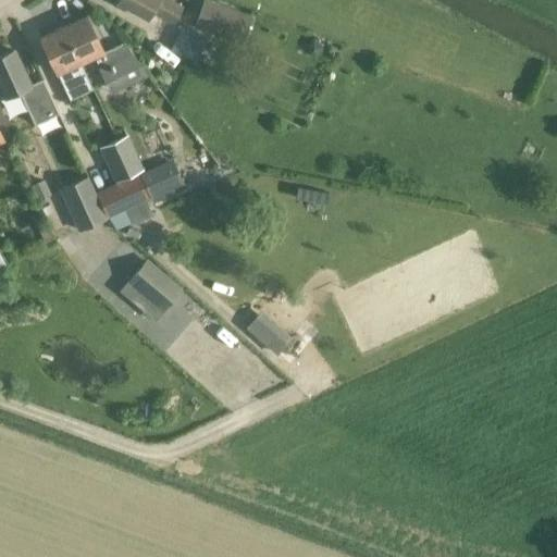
[(183,5),(172,0),(116,0),(116,1),(136,12),(148,19),(153,9),(174,21),(183,5)]
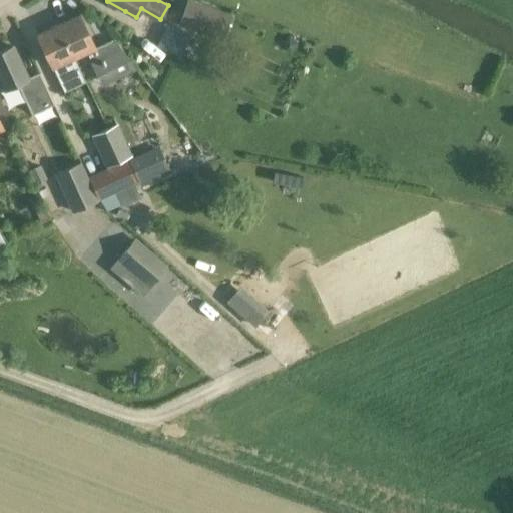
[(196,0),(187,0),(178,25),(223,42),(233,15),(196,0)]
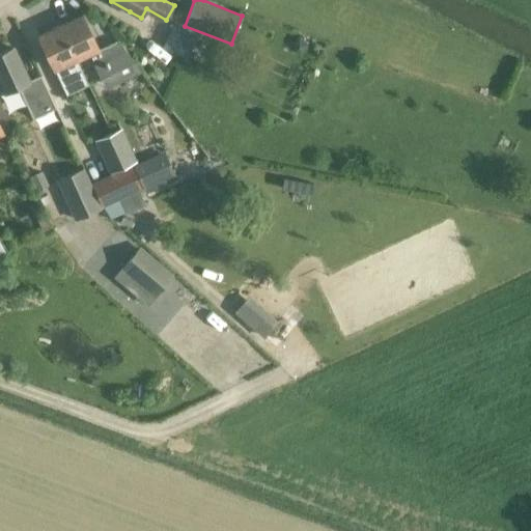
[(98,47),(91,33),(83,15),(61,25),(76,57),(88,51),(101,79),(137,62),(117,37),(98,47)]
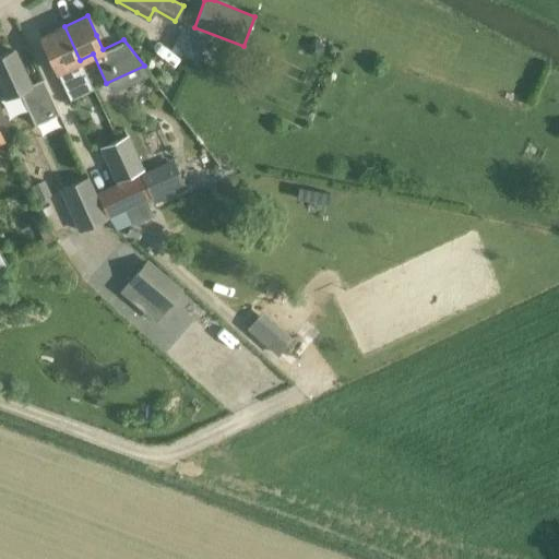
[(64,26),(42,37),(50,57),(69,98),(69,97),(70,99),(80,94),(93,88),(80,60),(64,26)]
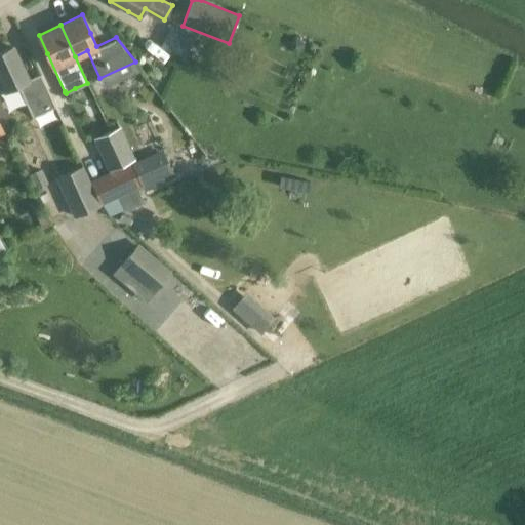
[(187,59),(197,37),(173,26),(162,48),(183,58),(162,74),(151,82),(167,103),(179,91),(180,92),(208,71),(187,59)]
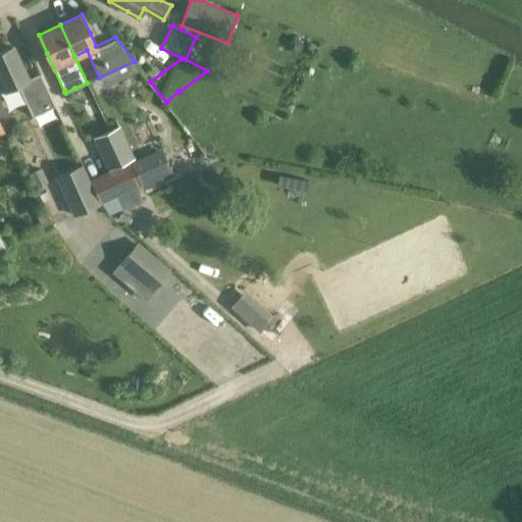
[(293,36),(289,42),(290,49),(296,54),(304,44),(293,36)]
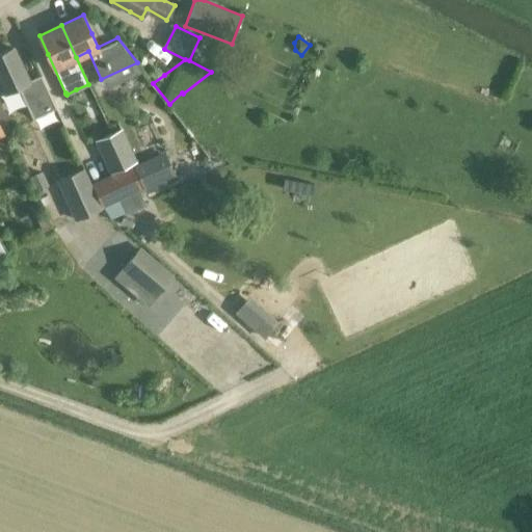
[(28,81),(22,67),(12,48),(0,53),(0,79),(5,91),(18,85),(34,120),(55,108),(41,75),(28,81)]
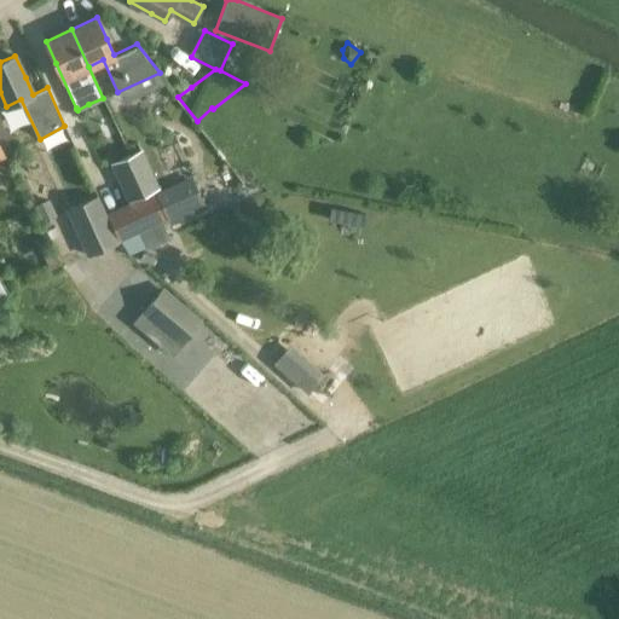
[(113,162),(129,201),(161,187),(143,149),(113,162)]
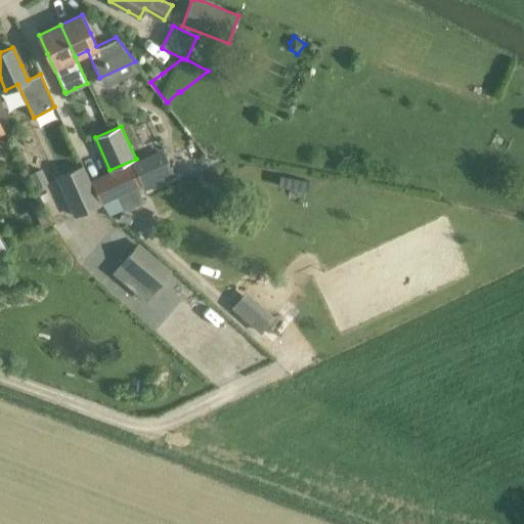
[(455,132),(449,145),(463,151),(470,139),(455,132)]
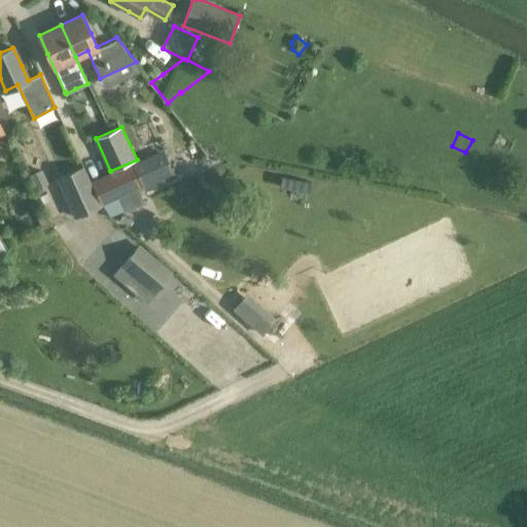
[(84,165),(57,177),(75,217),(101,206),(103,205),(119,198),(120,200),(139,190),(138,188),(142,186),(144,192),(175,178),(175,177),(172,169),(164,149),(145,157),(138,162),(92,181),(84,165)]
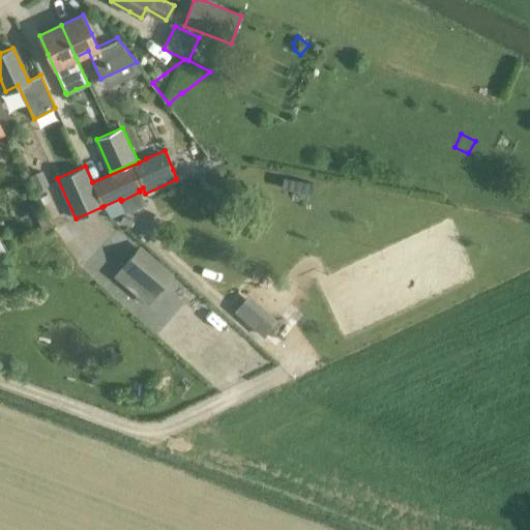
[(42,170),(30,176),(36,190),(49,185),(42,170)]
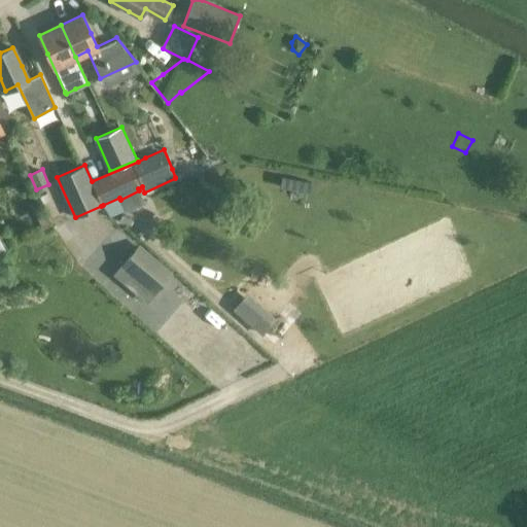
[(139,190),(120,200),(128,214),(145,206),(139,190)]
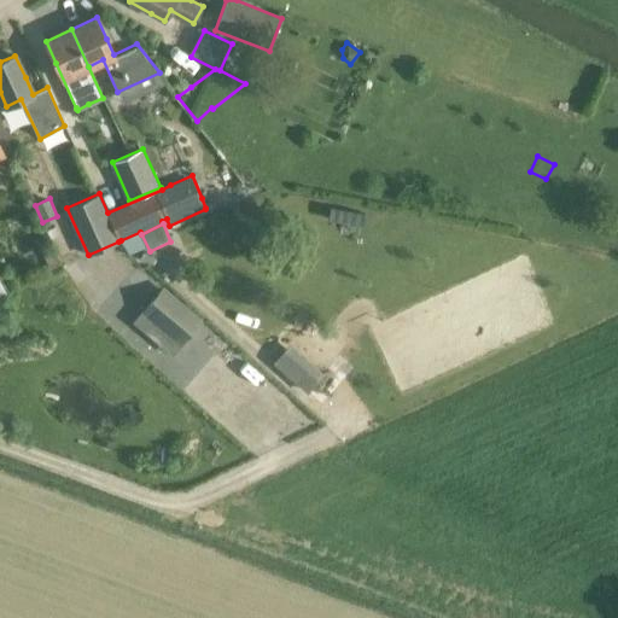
[(65,272),(57,252),(45,258),(53,277),(65,272)]
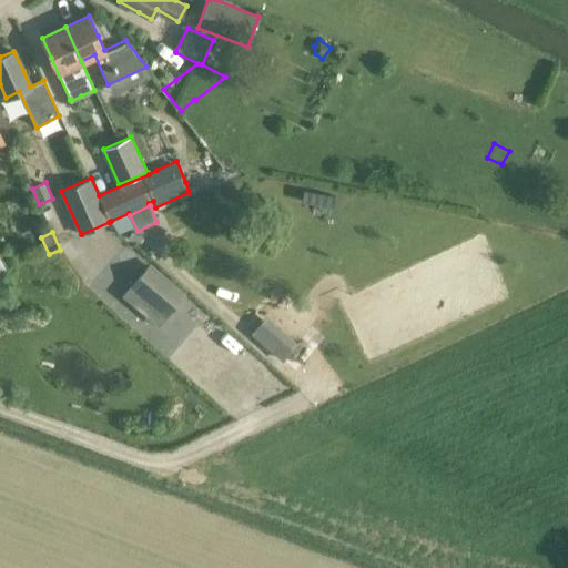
[(150,263),(131,285),(168,315),(169,316),(186,294),(150,263)]
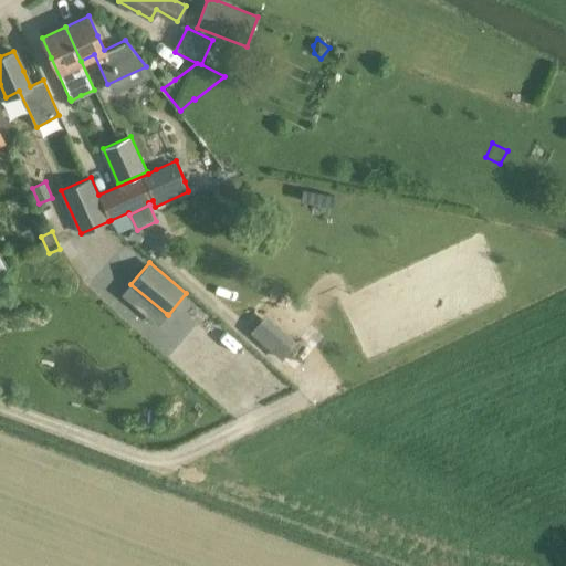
[(282,359),(296,343),(265,316),(251,333),(282,359)]
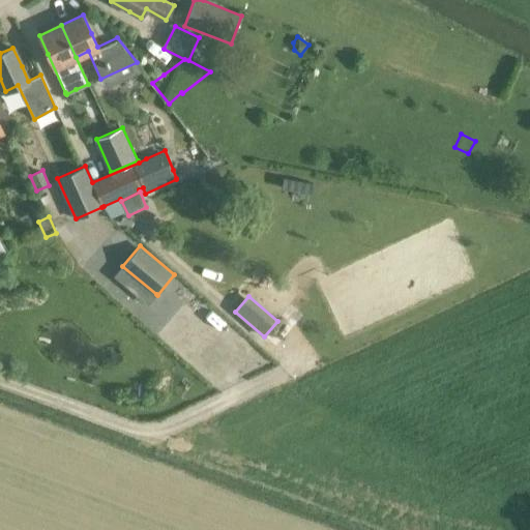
[(273,326),(266,334),(272,341),(280,332),(273,326)]
